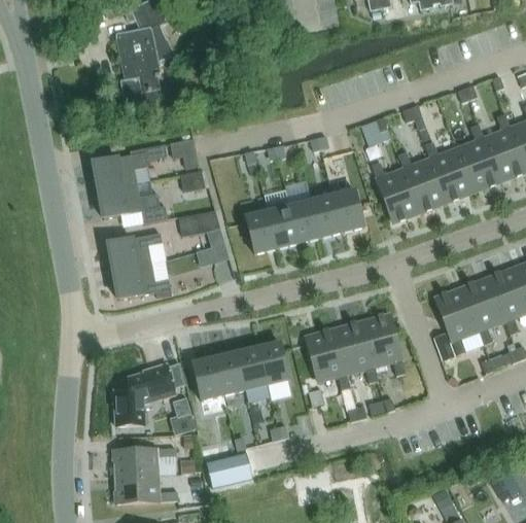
[(142,0),(131,5),(140,27),(116,33),(125,71),(129,70),(130,77),(121,79),(128,109),(163,101),(160,88),(161,88),(158,76),(162,75),(159,60),(172,54),(160,24),(167,21),(158,0),(142,0)]
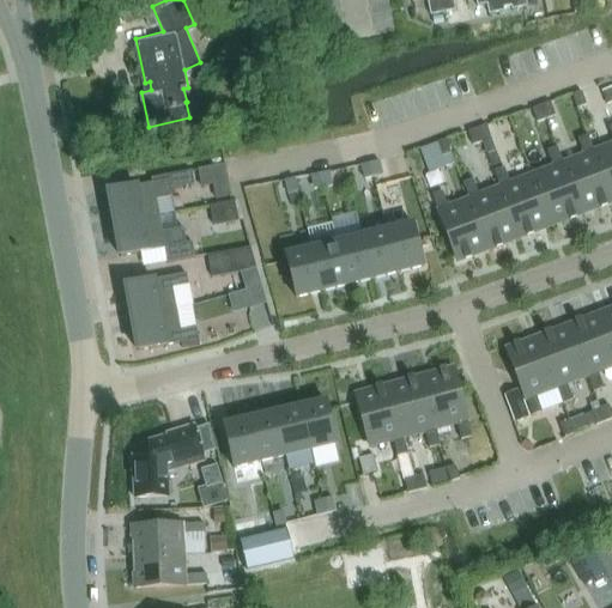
[(426,0),(429,12),(454,7),(453,0),(476,0),(477,2),(485,1),(488,11),(503,7),(503,5),(509,4),(510,6),(526,4),(525,0),(426,0)]
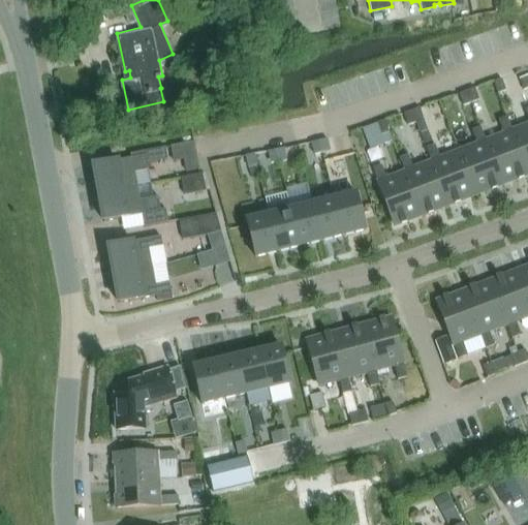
[(478,0),(479,8),(491,6),(490,0),(478,0)]
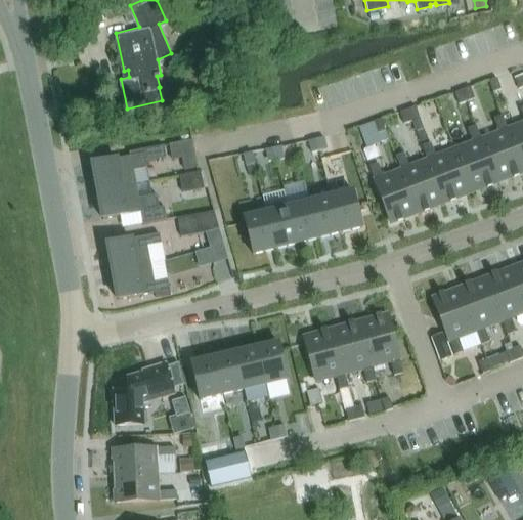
[(499,87),(495,75),(488,78),(492,89),(499,87)]
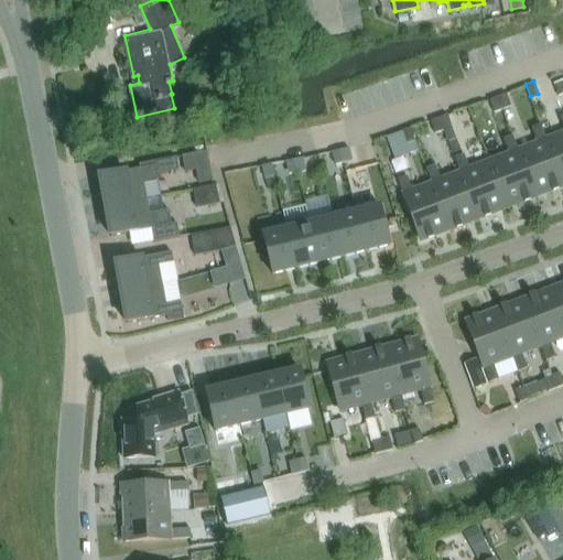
[(510,104),(506,90),(497,94),(501,107),(510,104)]
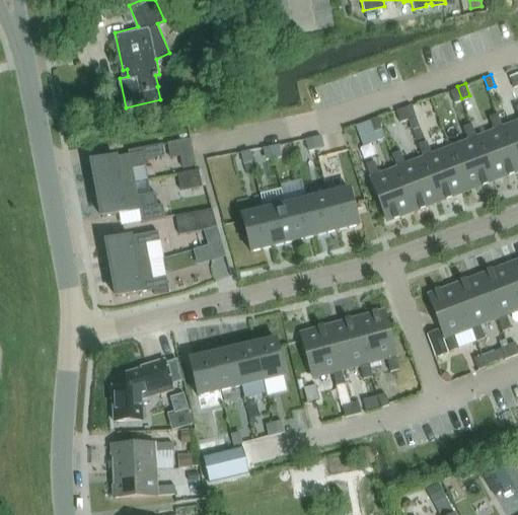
[(453,100),(461,98),(457,86),(449,89),(453,100)]
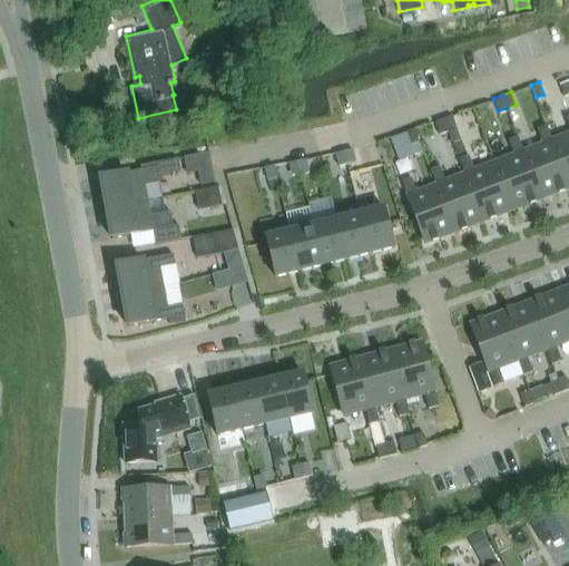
[(443,116),(448,129),(455,126),(451,113),(443,116)]
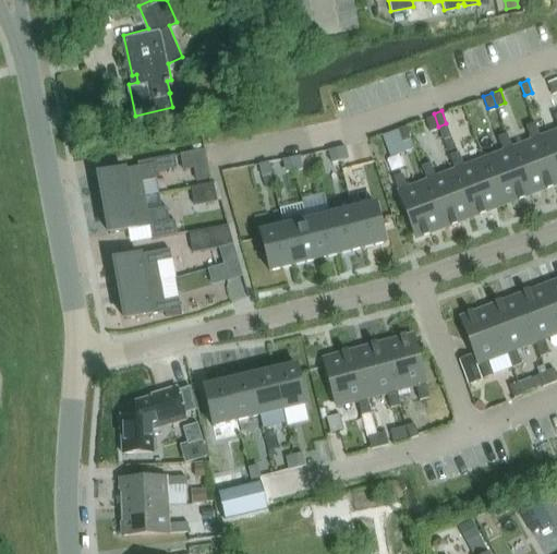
[(556,123),(556,128),(540,135),(556,180),(556,111),(553,113),(556,123)]
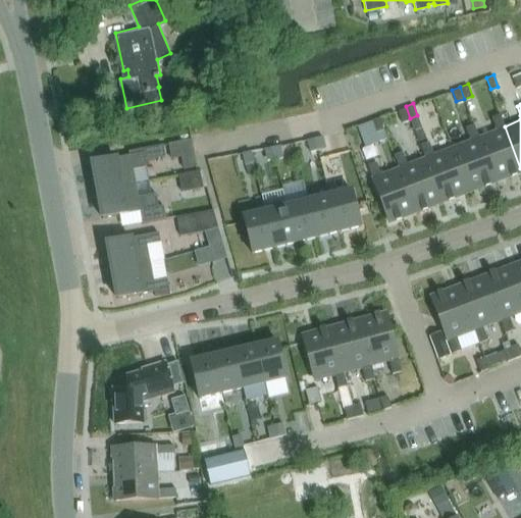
[(410,118),(406,106),(398,109),(402,120),(410,118)]
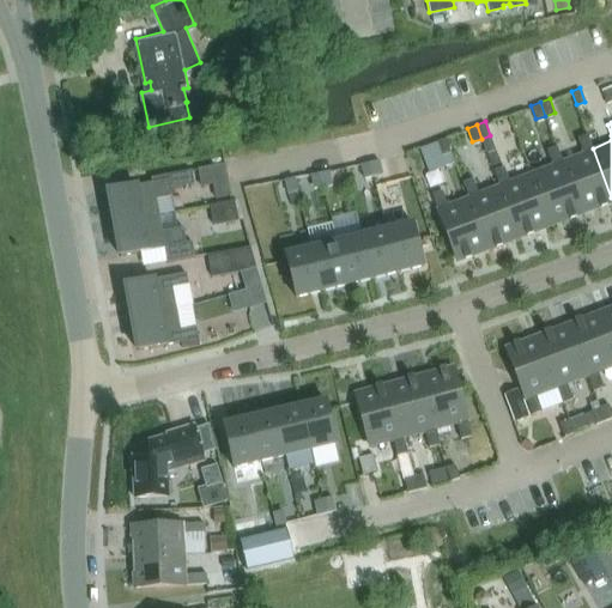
[(582,152),(562,160),(581,211),(611,198),(593,149),(587,132),(576,135),(582,152)]
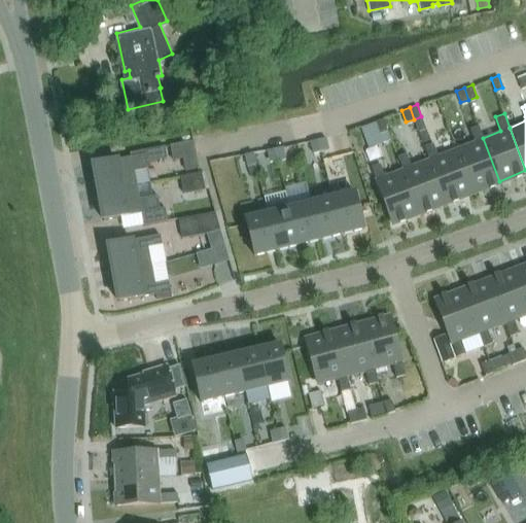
[(386,129),(382,116),(375,119),(379,132),(386,129)]
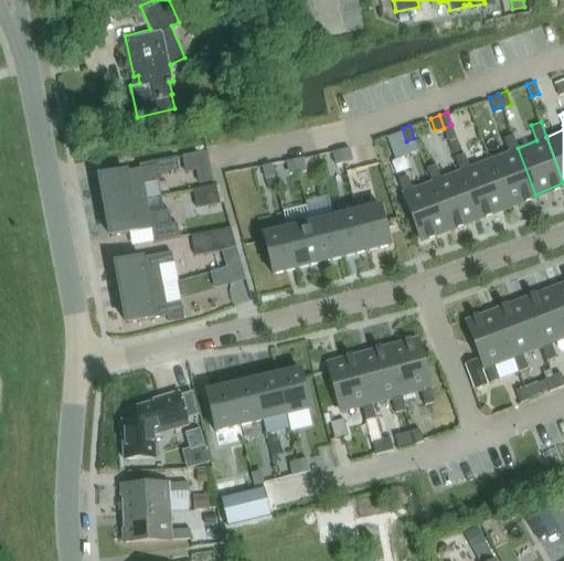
[(535,194),(518,148),(512,133),(503,136),(509,151),(489,159),(507,205),(535,194)]
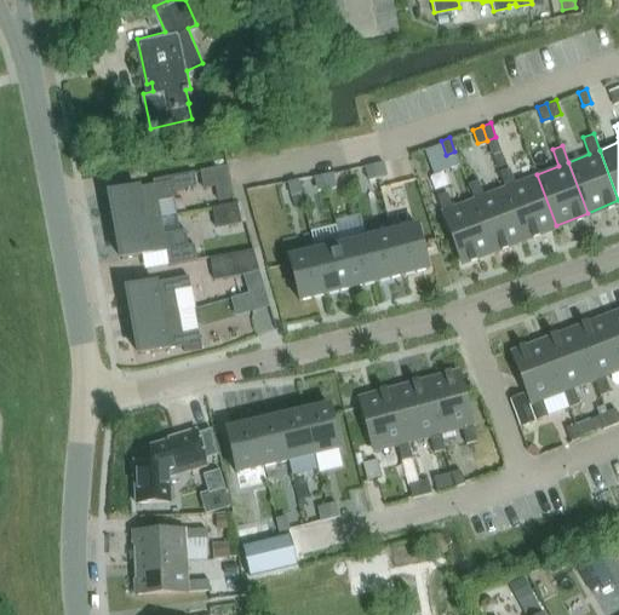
[(383,159),(373,161),(377,176),(385,173),(383,159)]
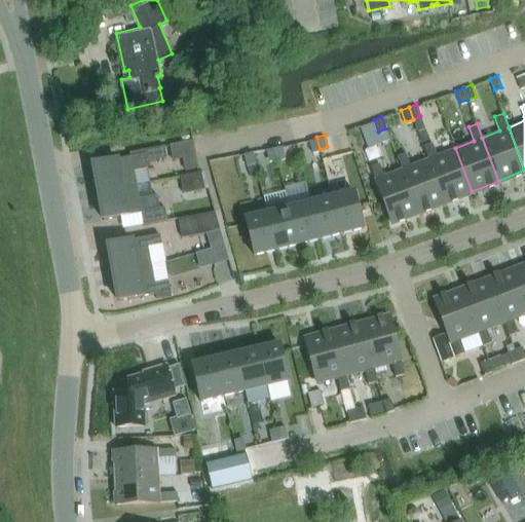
[(316,137),(309,139),(312,150),(320,149),(316,137)]
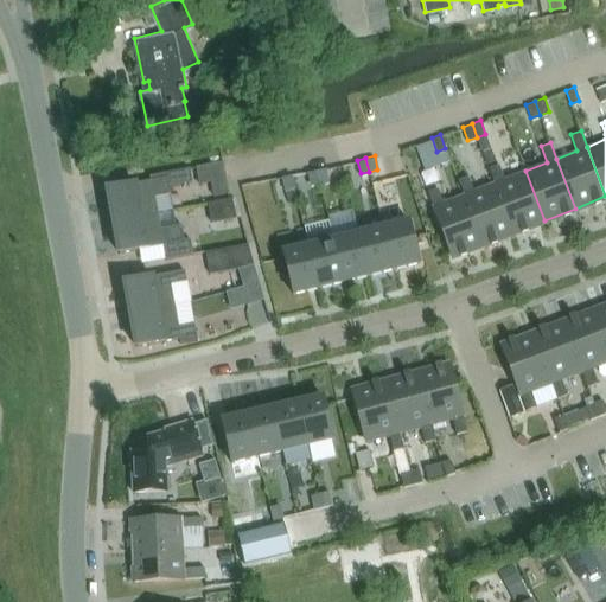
[(488,166),(493,183),(514,232),(544,221),(525,171),(504,178),(498,162),(488,166)]
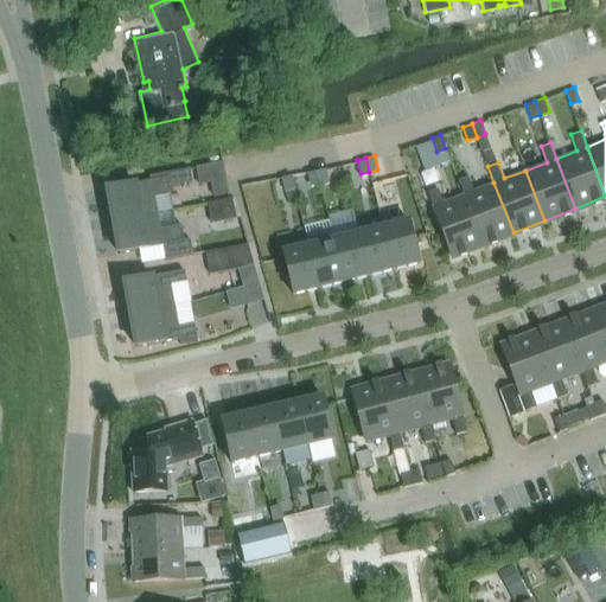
[(106,185),(112,218),(172,207),(170,191),(168,184),(191,180),(189,166),(148,173),(150,178),(106,185)]
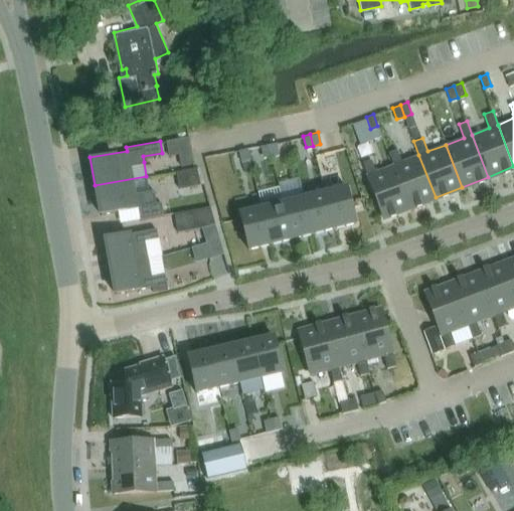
[(276,142),(268,143),(271,155),(278,153),(276,142)]
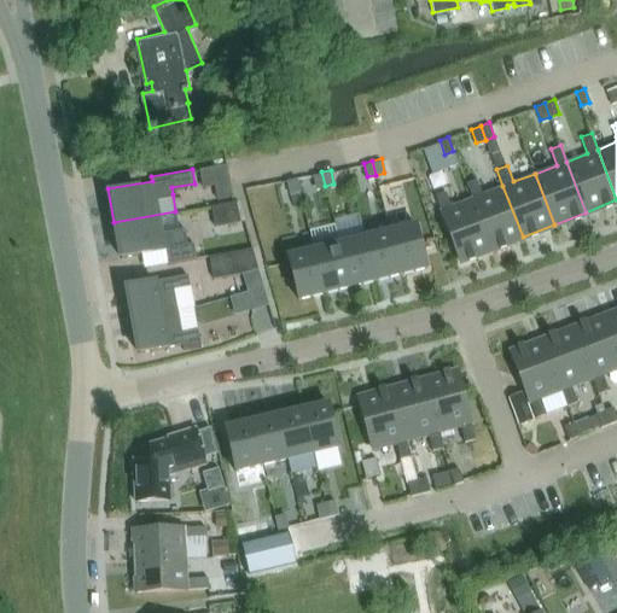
[(321,171),(313,173),(315,187),(325,186),(321,171)]
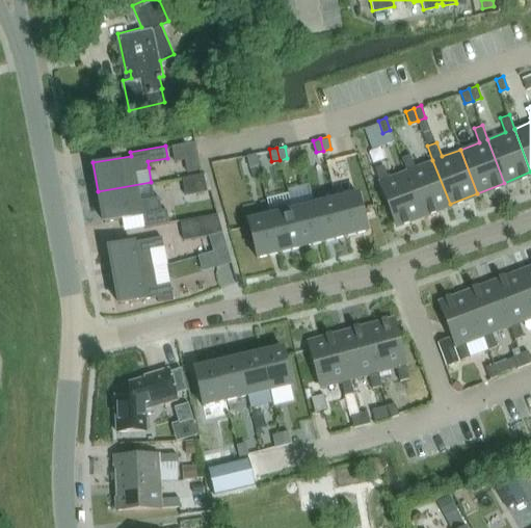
[(255,152),(246,154),(249,165),(257,163),(255,152)]
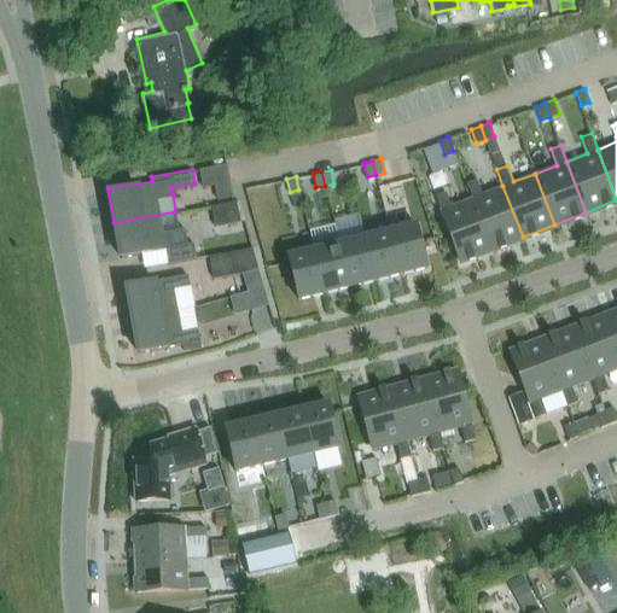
[(466,181),(472,197),(492,249),(523,237),(502,186),(482,193),(476,177),(466,181)]
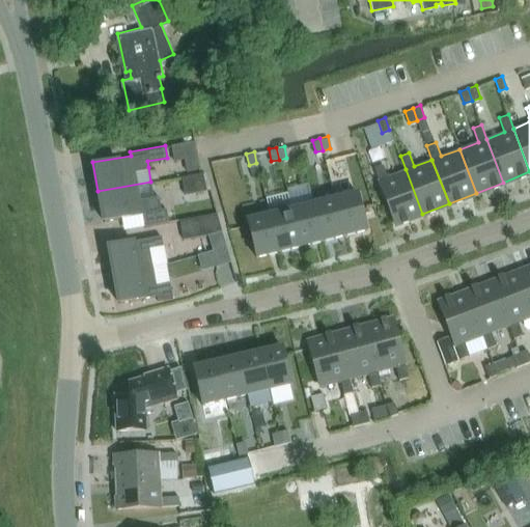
[(422,214),(406,169),(387,176),(382,163),(373,166),(395,223),(422,214)]
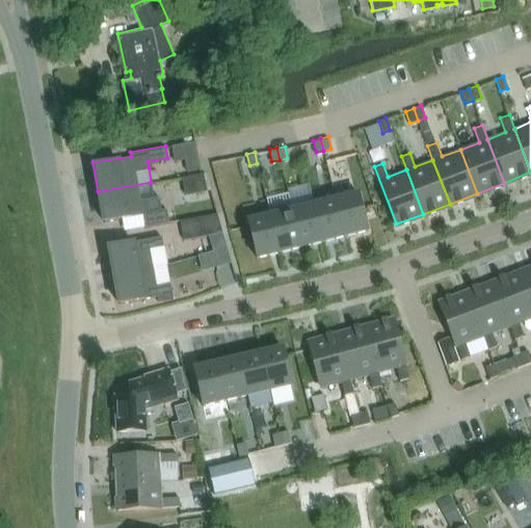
[(151,182),(98,191),(104,220),(141,213),(143,226),(162,222),(168,220),(165,207),(160,208),(158,194),(153,195),(151,182)]
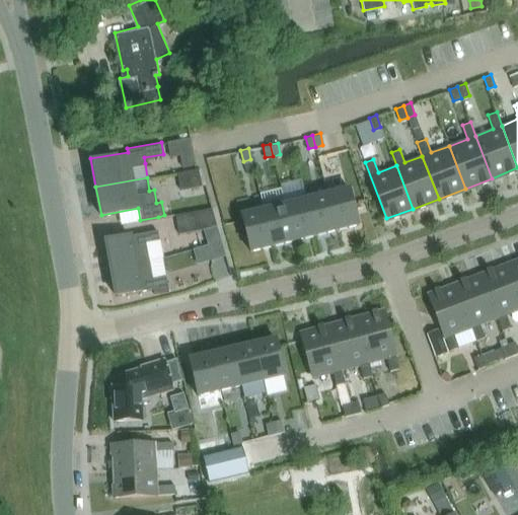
[(349,187),(327,192),(336,228),(358,222),(349,187)]
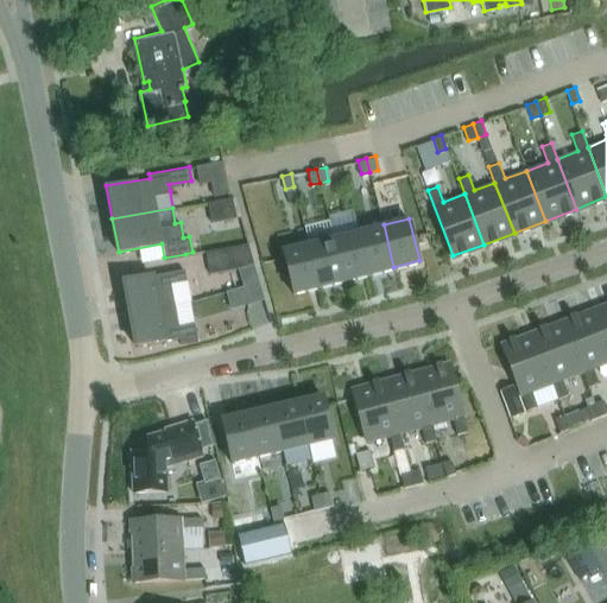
[(393,267),(384,224),(359,232),(358,232),(368,273),(393,267)]
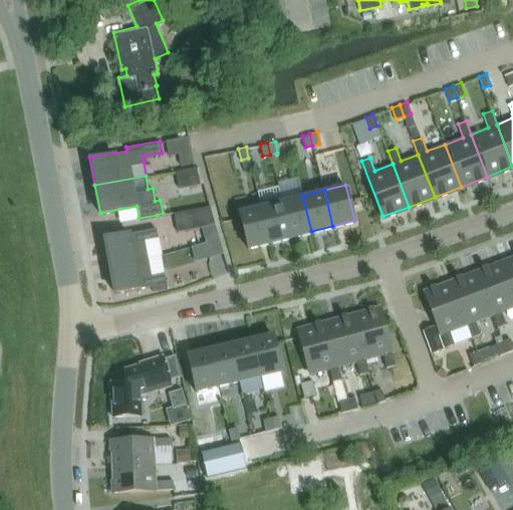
[(302,196),(303,196),(302,191),(280,196),(290,236),(311,231),(302,196)]
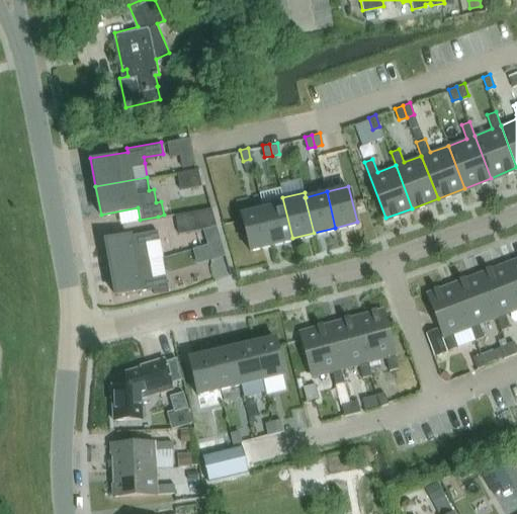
[(292,238),(282,197),(260,203),(261,207),(262,207),(270,244),(292,238)]
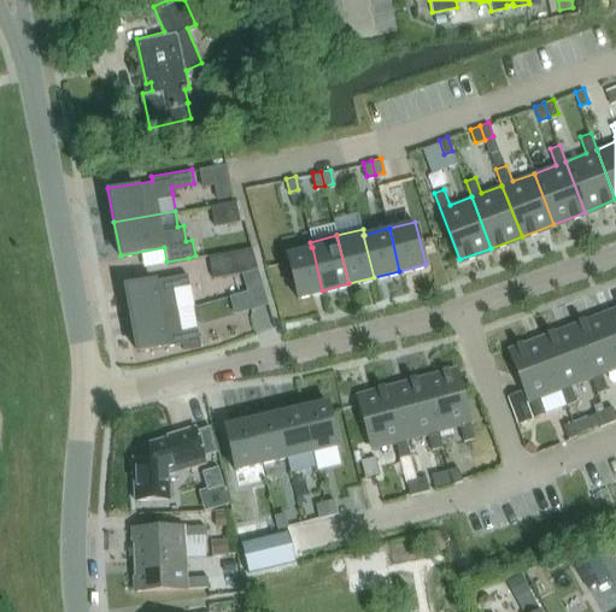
[(251,246),(207,253),(212,276),(239,271),(257,266),(251,246)]
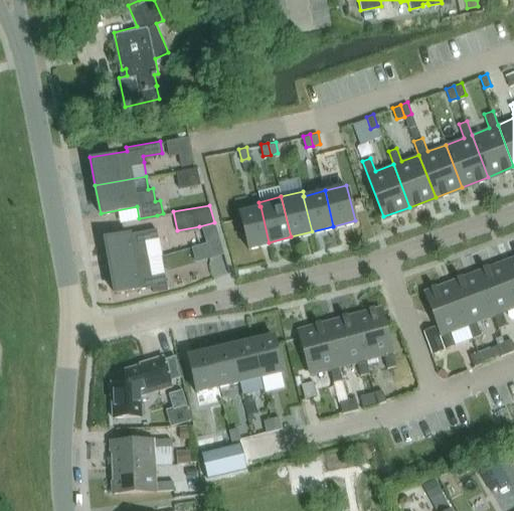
[(261,206),(260,206),(238,211),(247,247),(269,242),(261,206)]
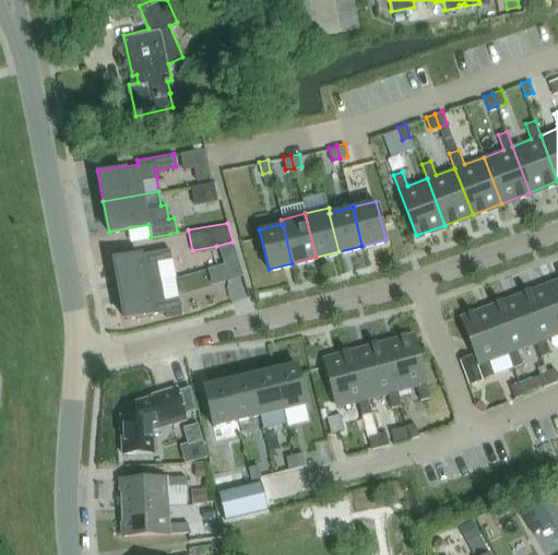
[(233,241),(218,246),(227,278),(242,273),(233,241)]
